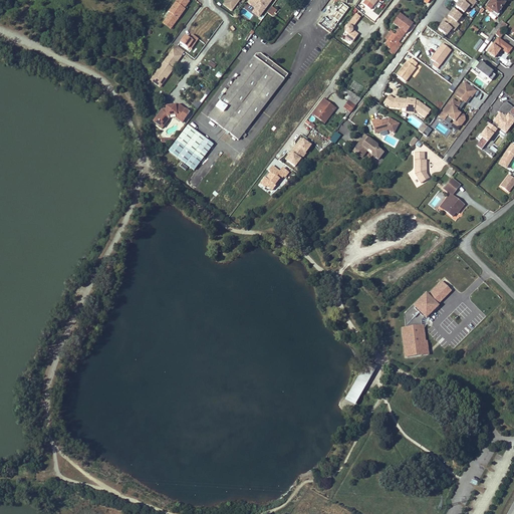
[(188,0),(178,0),(170,12),(171,13),(167,18),(175,24),(186,9),(185,9),(190,1),(188,0)]
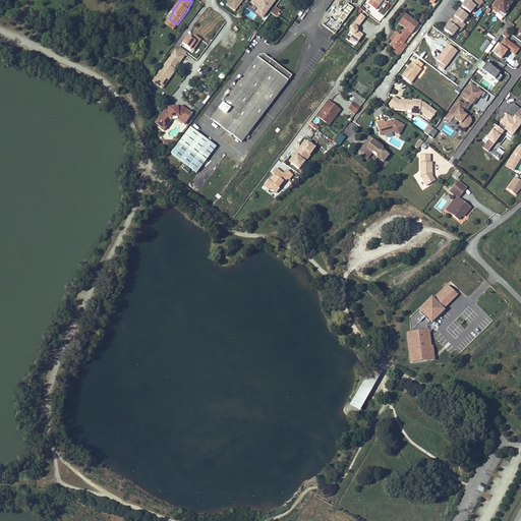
[(235,13),(243,0),(227,0),(227,2),(225,6),(235,13)]
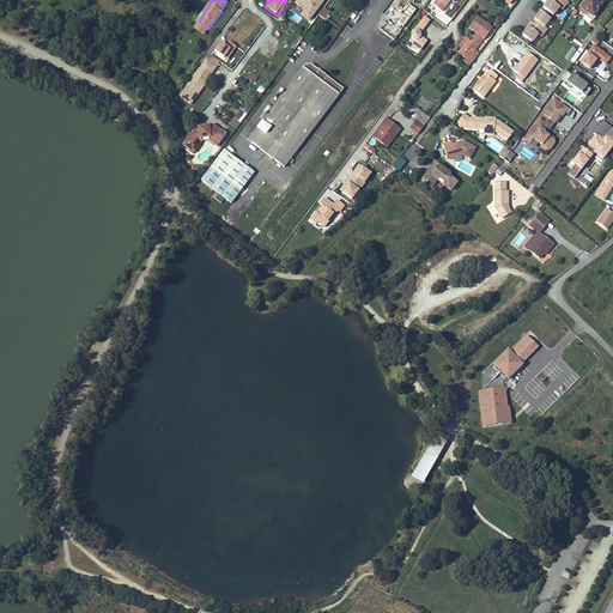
[(298,0),(296,4),(297,4),(305,10),(313,16),(325,0),(298,0)]
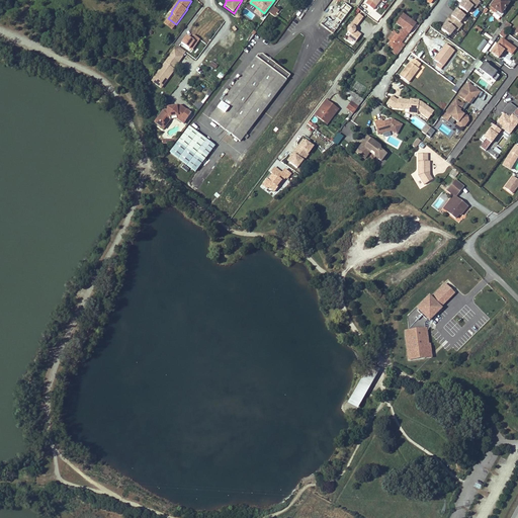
[(463,0),(459,6),(467,12),(472,6),(476,7),(478,4),(471,0),(463,0)]
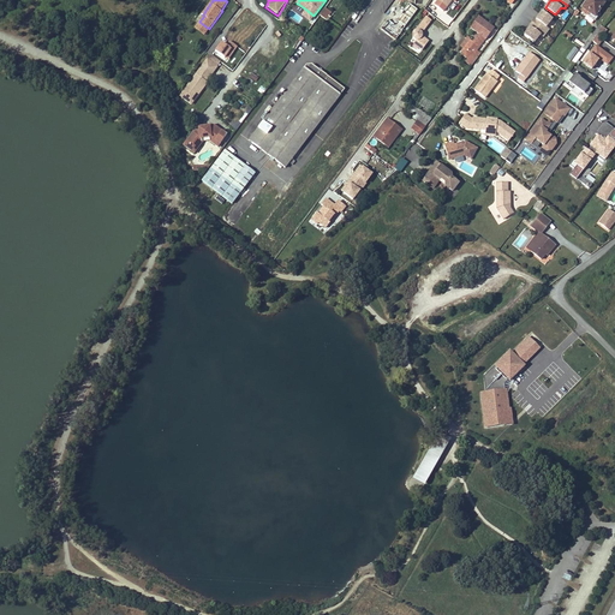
[(604,4),(598,0),(589,0),(584,9),(589,12),(587,13),(596,21),(601,13),(599,12),(604,4)]
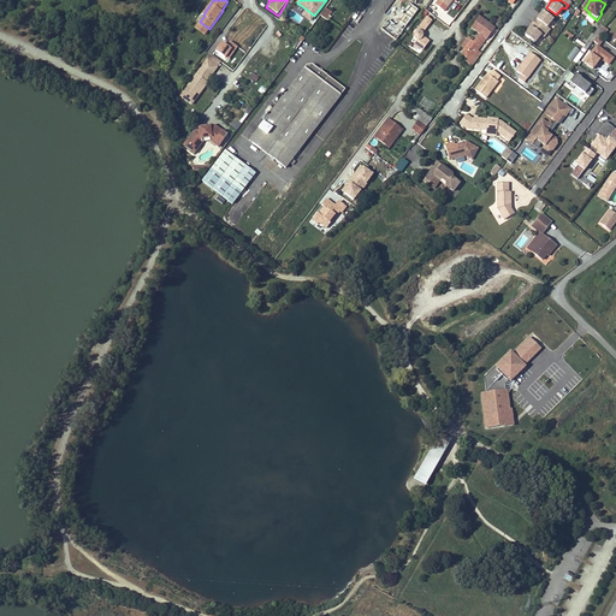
[(327,9),(321,16),(327,21),(333,13),(327,9)]
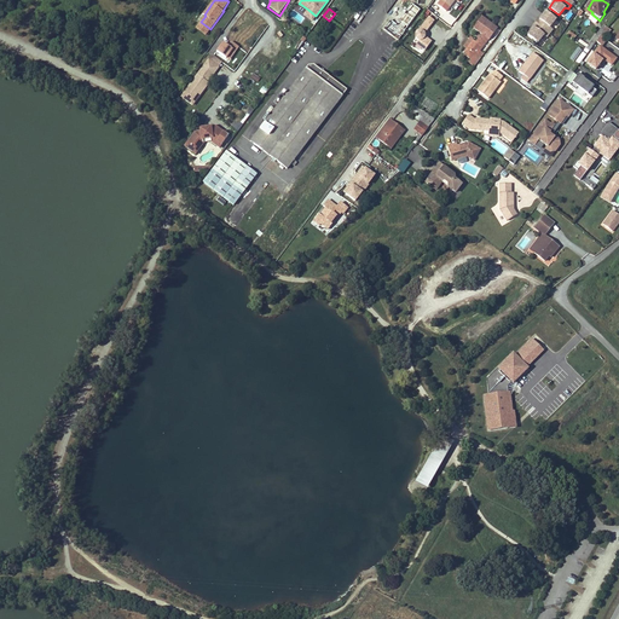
[(316,16),(308,10),(305,15),(312,21),(316,16)]
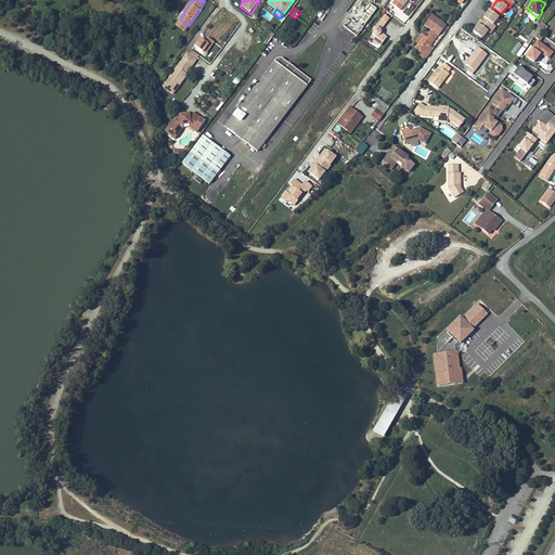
[(351,17),(345,26),(357,37),(363,29),(362,28),(373,15),(365,10),(356,22),(351,17)]
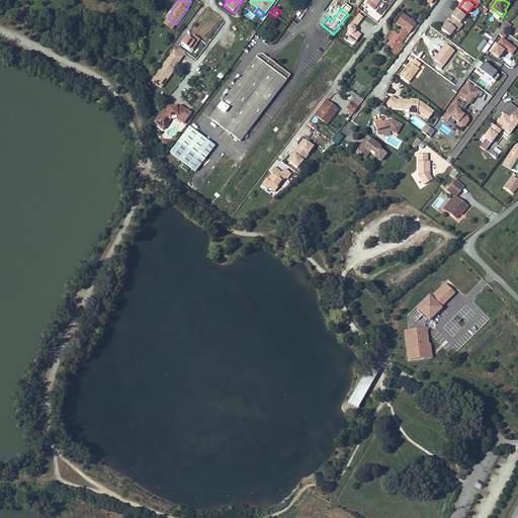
[(465,15),(457,9),(452,16),(451,16),(449,19),(460,27),(463,24),(460,22),(465,15)]
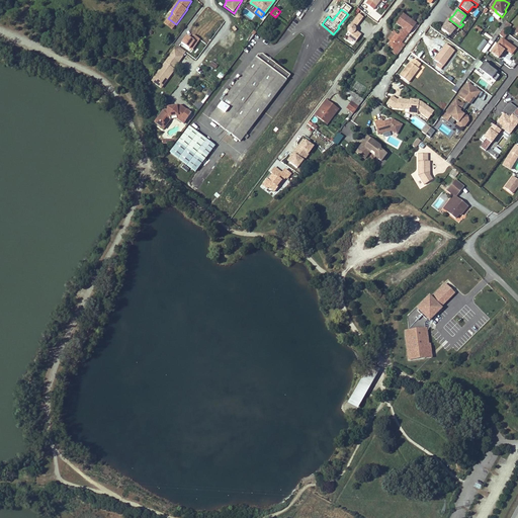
[(365,16),(360,13),(352,23),(353,23),(355,24),(357,25),(365,16)]
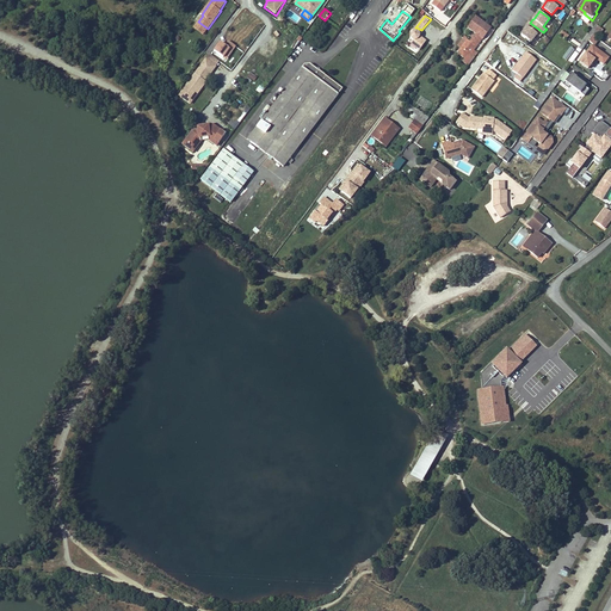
[(466,56),(463,59),(468,62),(473,55),(470,54),(473,51),(489,29),(476,18),(469,29),(475,34),(469,43),(463,39),(458,47),(462,49),(460,51),(466,56)]
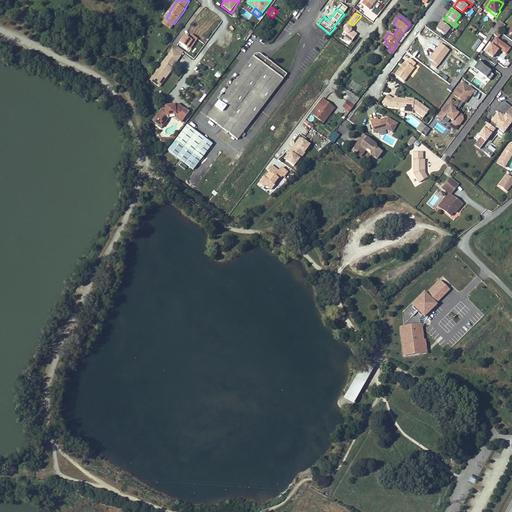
[(174,24),(166,18),(163,23),(171,29),(174,24)]
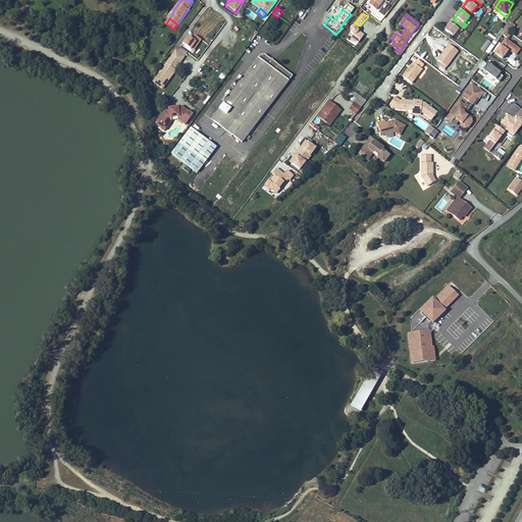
[(451,23),(446,31),(455,37),(460,30),(462,32),(464,28),(453,19),(450,22),(451,23)]
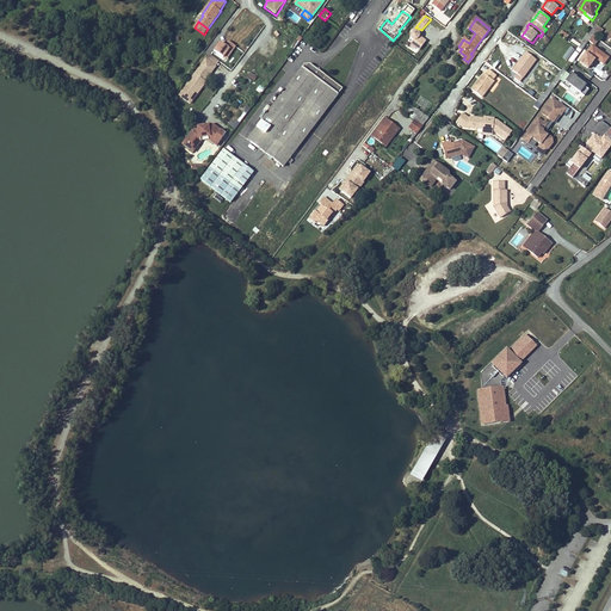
[(417,28),(415,28),(413,29),(412,31),(412,35),(413,37),(415,39),(419,38),(421,37),(423,36),(423,32),(421,30),(419,29),(417,28)]
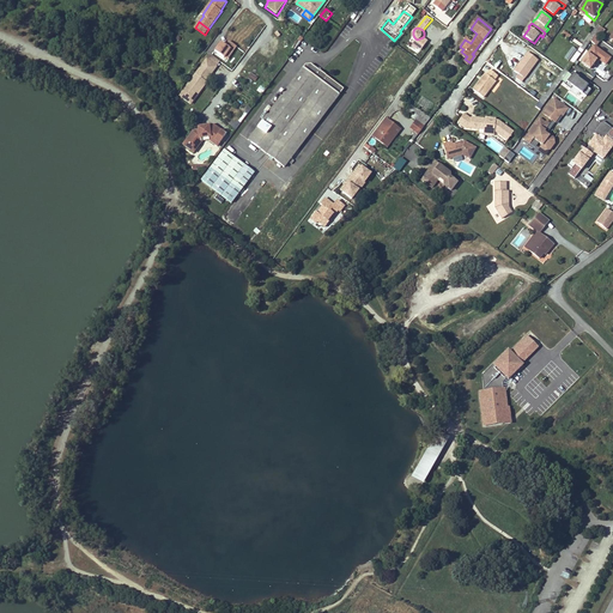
[(589,42),(596,47),(606,31),(599,28),(589,42)]
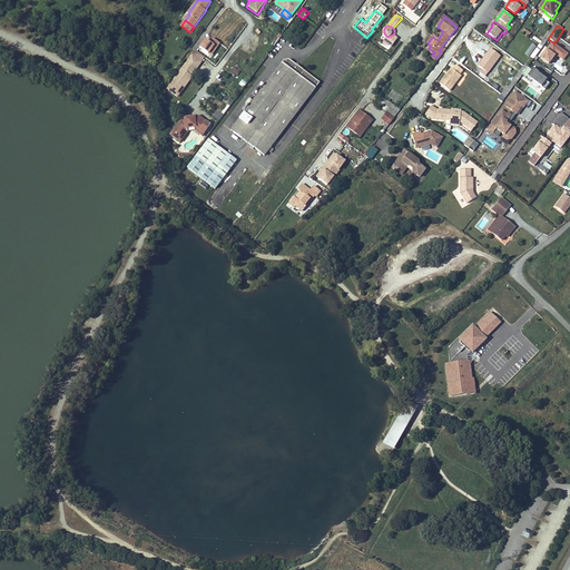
[(213,58),(219,42),(212,39),(209,43),(204,40),(198,51),(213,58)]
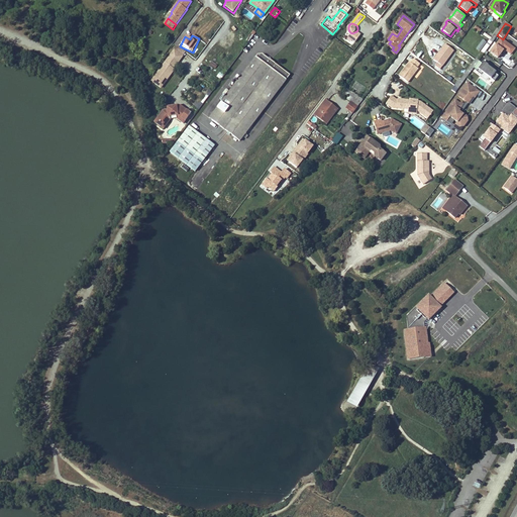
[(499,38),(489,55),(498,60),(504,52),(511,57),(516,48),(499,38)]
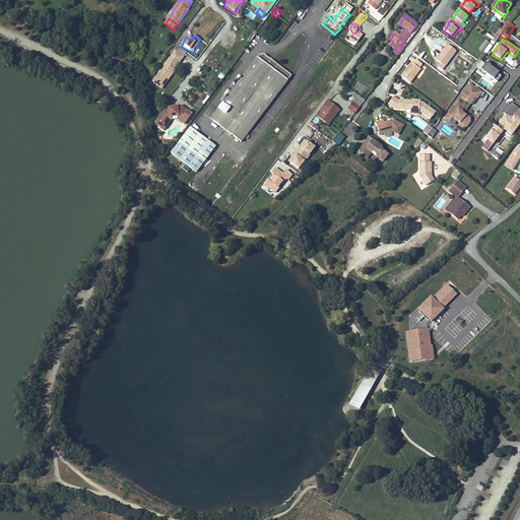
[(482,52),(490,44),(485,40),(478,49),(482,52)]
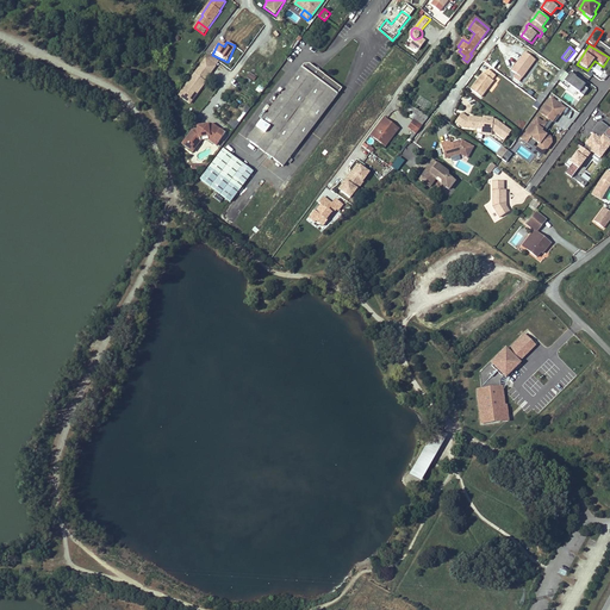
[(467,67),(475,54),(472,51),(470,54),(472,55),(467,62),(465,64),(467,67)]
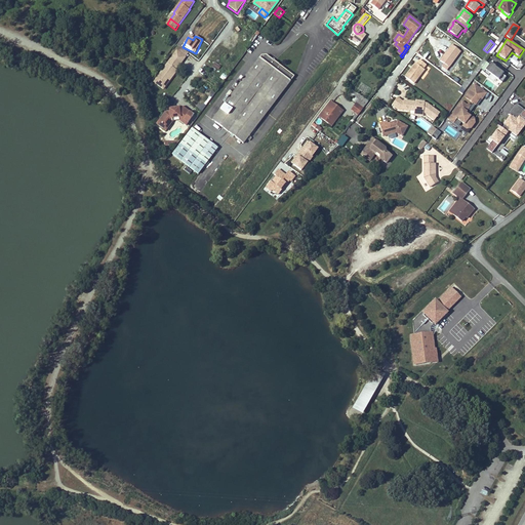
[(447,70),(461,51),(453,45),(441,61),(445,64),(443,67),(447,70)]
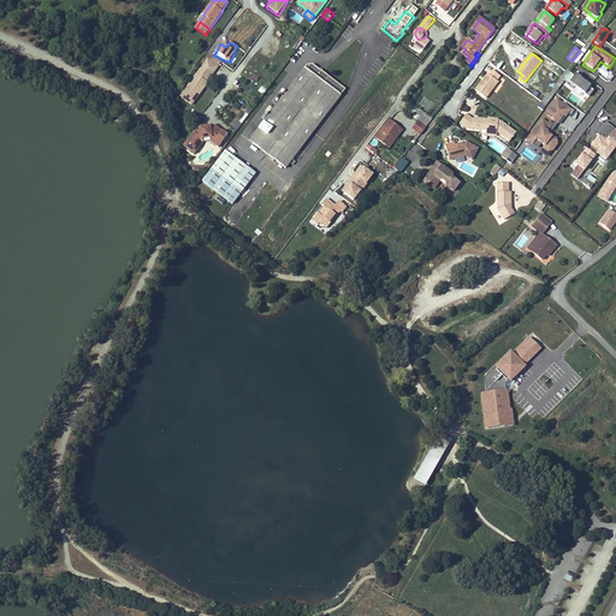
[(212,55),(208,59),(219,66),(221,63),(212,55)]
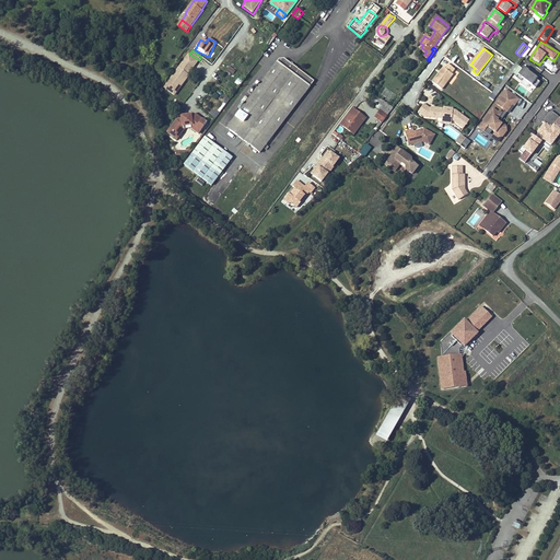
[(167,84),(178,92),(183,85),(181,84),(183,82),(184,83),(189,76),(188,74),(199,60),(189,54),(167,84)]
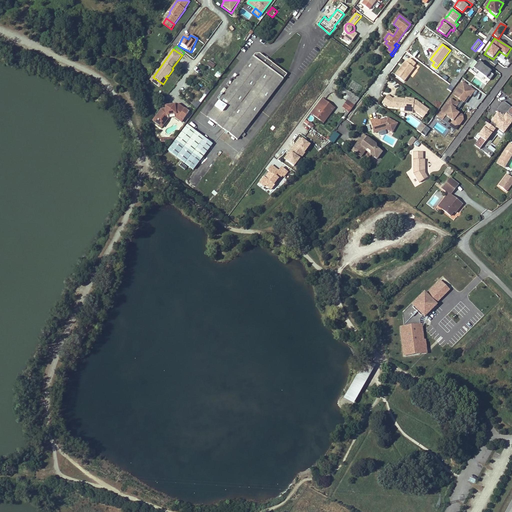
[(471,59),(474,62),(480,54),(476,51),(471,59)]
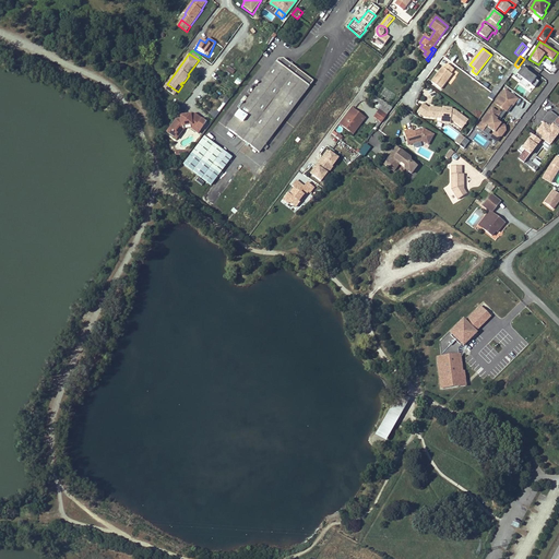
[(235,117),(257,133),(276,108),(285,96),(302,73),(292,64),(283,60),(277,60),(235,117)]
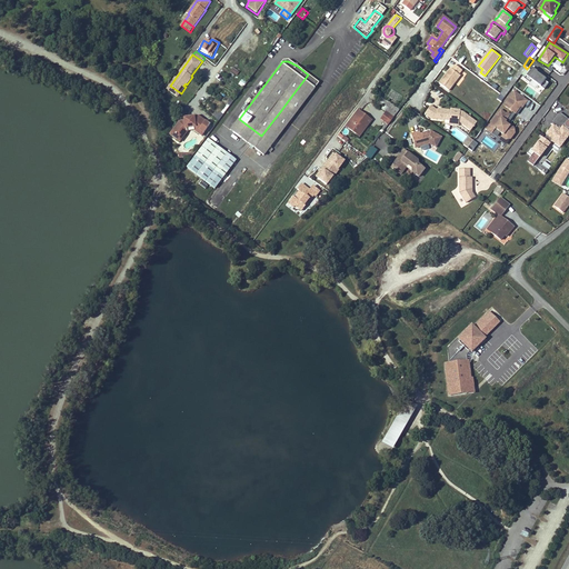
[(463,71),(456,66),(452,70),(451,69),(440,85),(450,91),(461,76),(460,75),(463,71)]
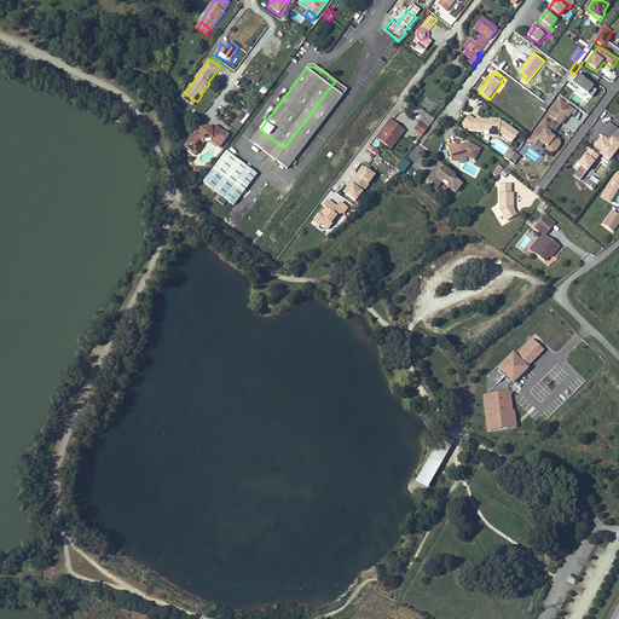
[(547,110),(555,99),(573,75),(570,71),(551,97),(550,96),(543,106),(547,110)]
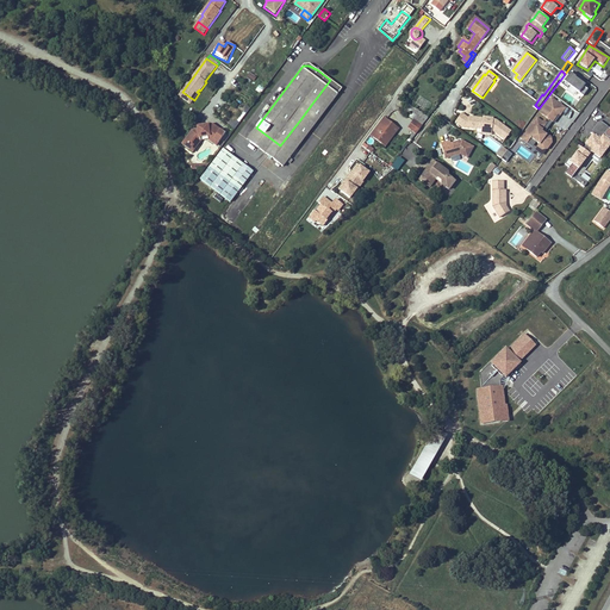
[(572,97),(579,101),(583,95),(579,94),(584,88),(584,87),(570,76),(565,73),(558,83),(567,91),(566,92),(572,97)]
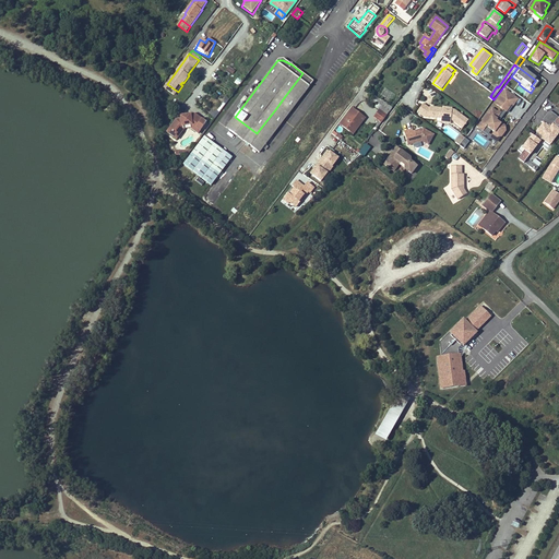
[(276,108),(257,133),(268,142),(313,82),(302,73),(285,96),(276,108)]
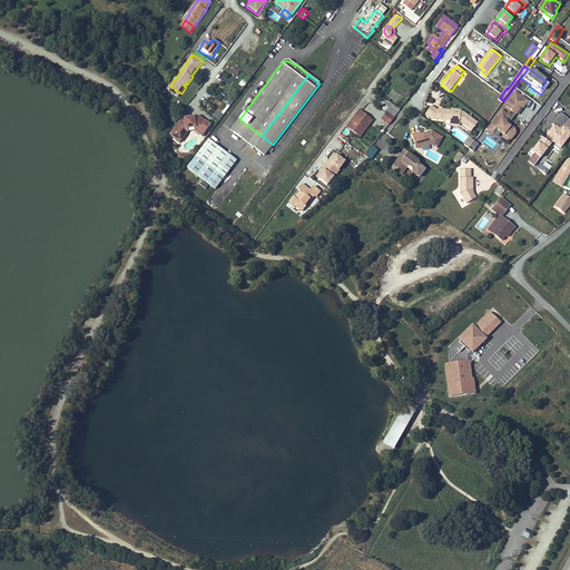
[(182,94),(170,86),(168,89),(178,97),(182,94)]
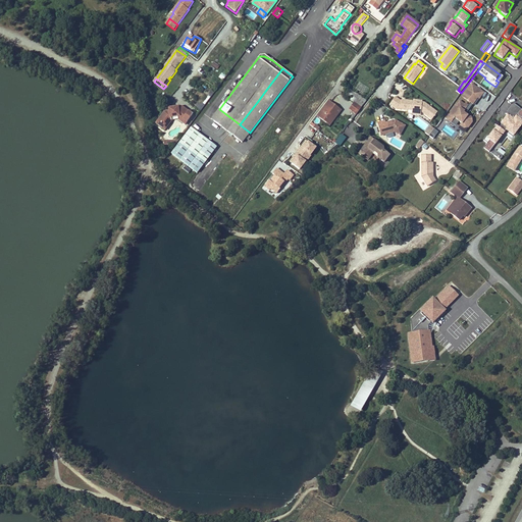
[(472,85),(463,98),(473,105),(478,98),(480,99),(483,95),(476,89),(474,90),(474,87),(472,85)]
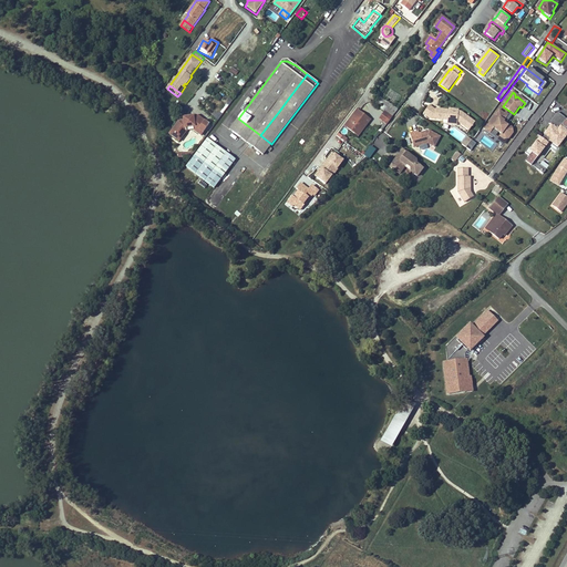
[(380,110),(392,117),(398,111),(385,102),(380,110)]
